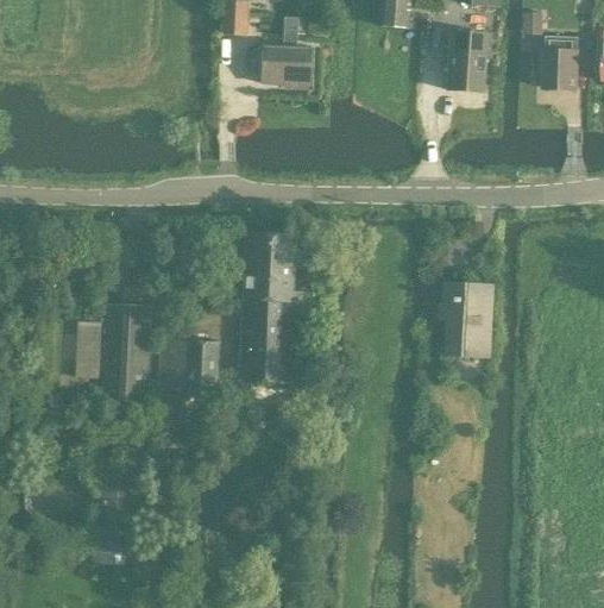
[(226,0),(225,33),(243,33),(250,35),(252,35),(253,0),(252,0),(250,0),(226,0)]
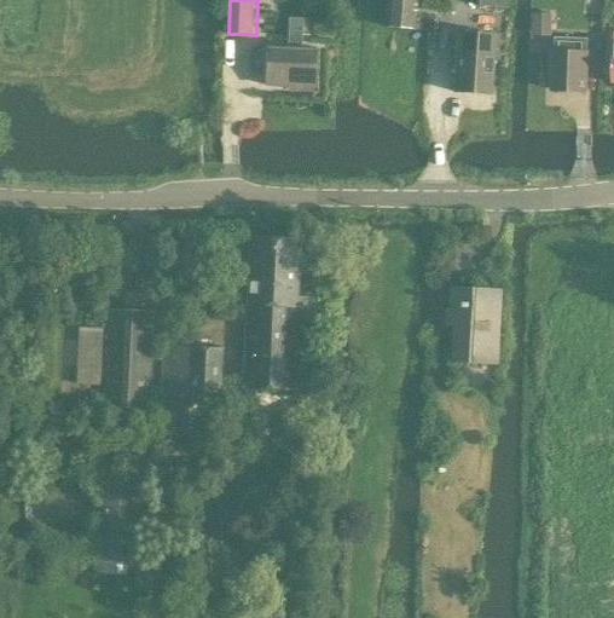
[(389,0),(387,27),(418,29),(420,0),(389,0)]
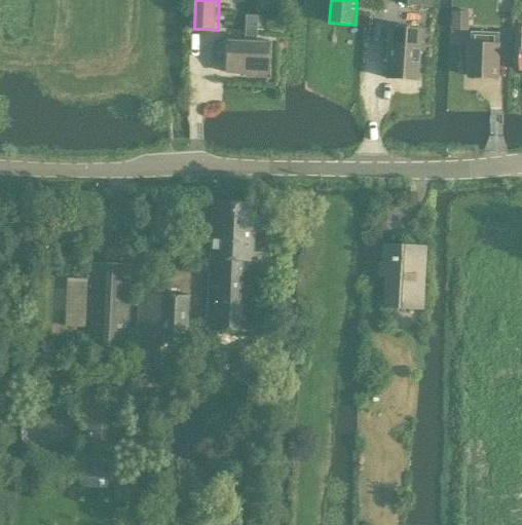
[(456,10),(455,30),(457,30),(474,31),(474,11),(457,11),(456,10)]
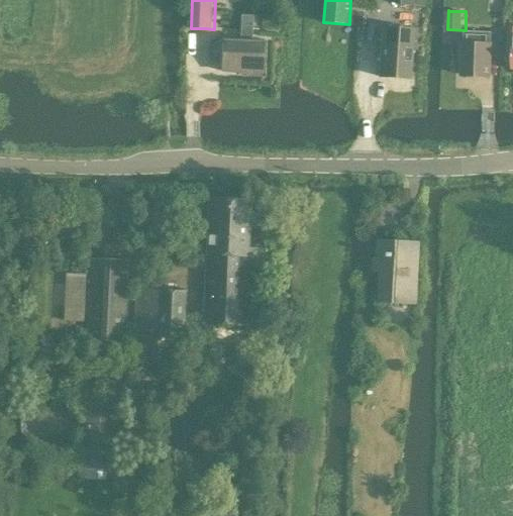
[(225,40),(224,71),(250,71),(250,75),(267,76),(268,41),(255,41),(257,15),(244,15),(244,16),(243,41),(225,40)]
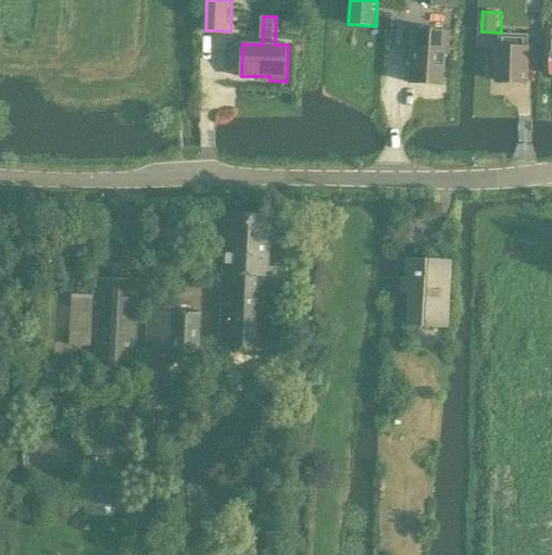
[(416,30),(412,82),(444,84),(448,33),(416,30)]
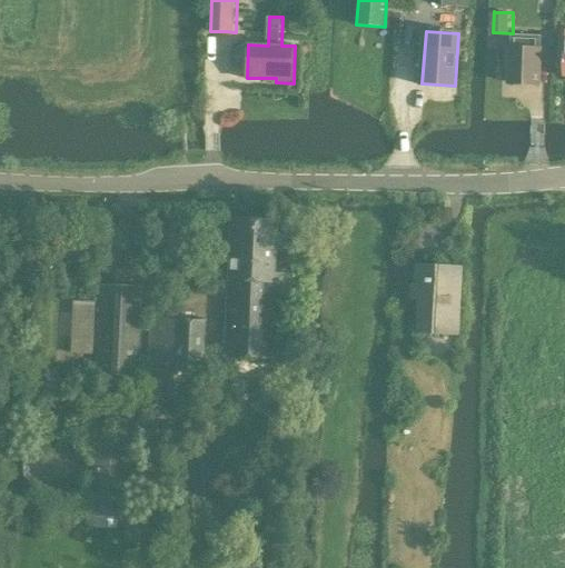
[(516,35),(514,81),(542,82),(544,35),(516,35)]
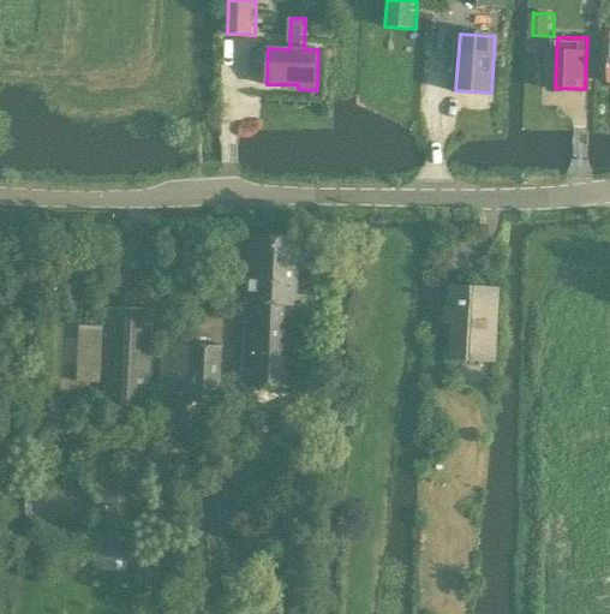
[(300,236),(250,233),(244,382),(293,385),(297,322),(301,322),(301,313),(324,314),(326,293),(298,292),(300,236)]
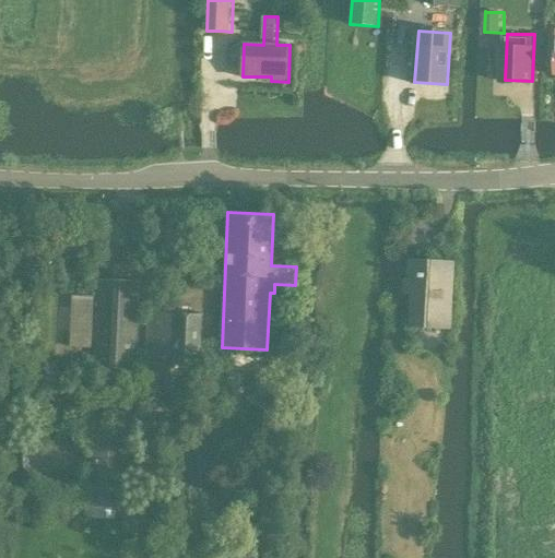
[(409,259),(408,294),(415,295),(414,324),(451,325),(453,261),(416,260),(409,259)]
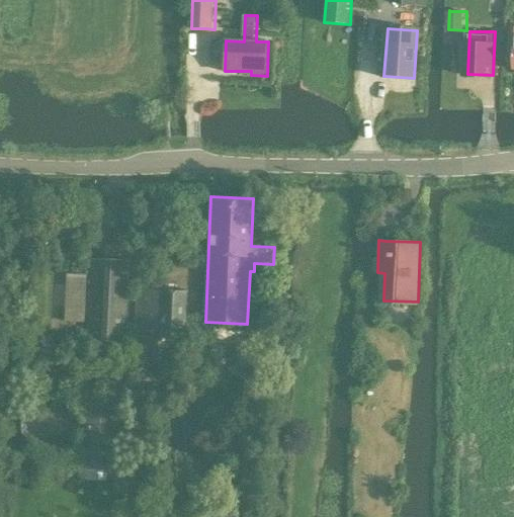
[(131,261),(94,259),(90,341),(126,343),(131,261)]
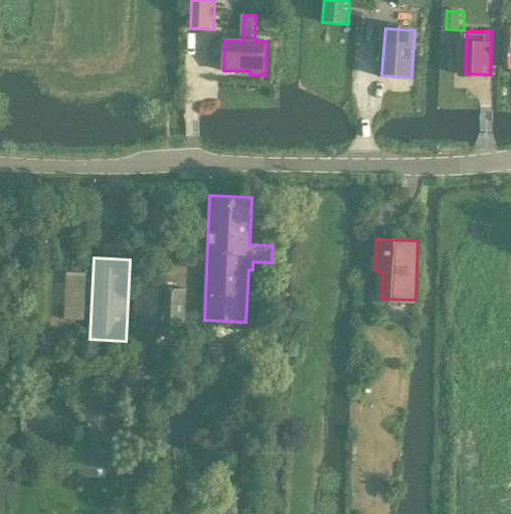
[(138,287),(135,368),(157,368),(158,333),(161,333),(166,334),(171,334),(175,334),(179,334),(180,334),(181,334),(182,334),(183,334),(184,334),(184,333),(186,289),(138,287)]
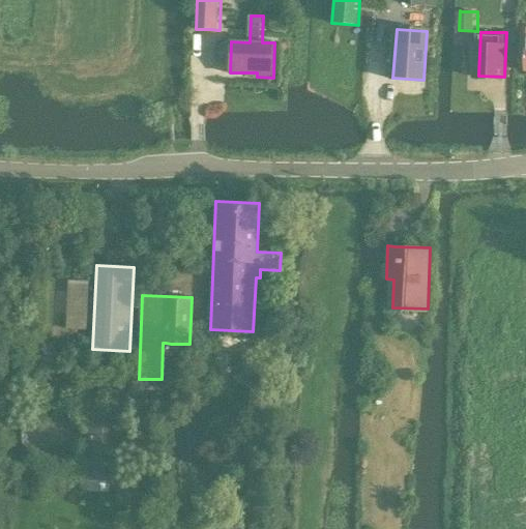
[(87,407),(85,471),(113,472),(115,408),(87,407)]
